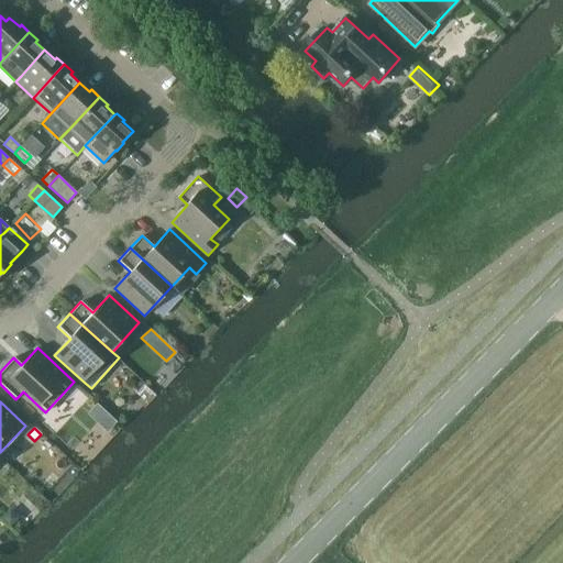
[(10,509),(1,518),(10,527),(19,518),(10,509)]
